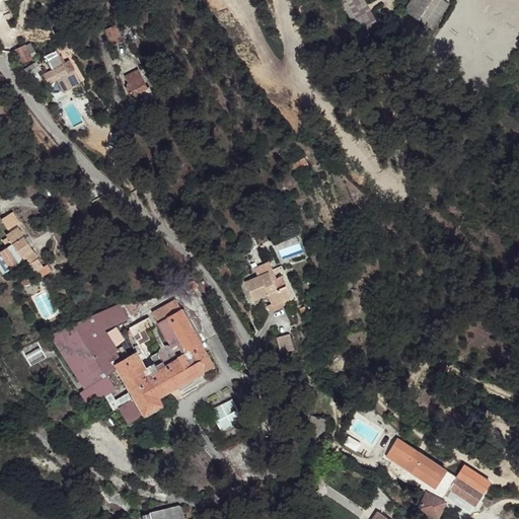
[(364,0),(340,0),(359,35),(378,25),(364,0)]
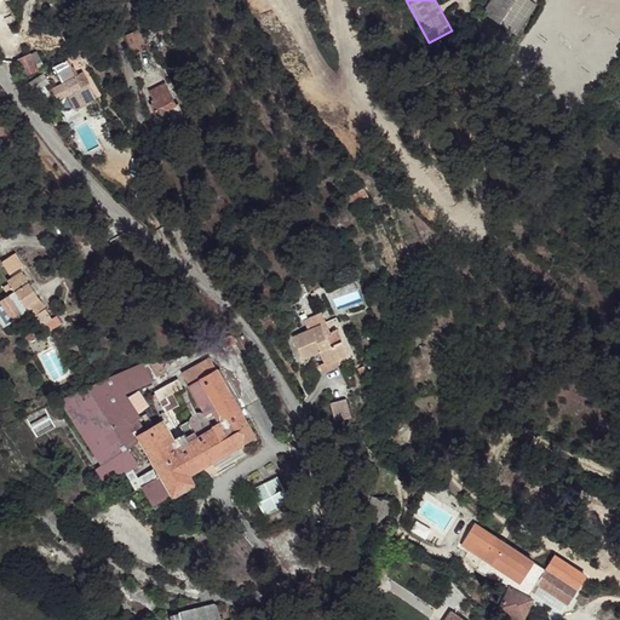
[(537,4),(530,0),(493,0),(487,11),(516,34),(537,4)]
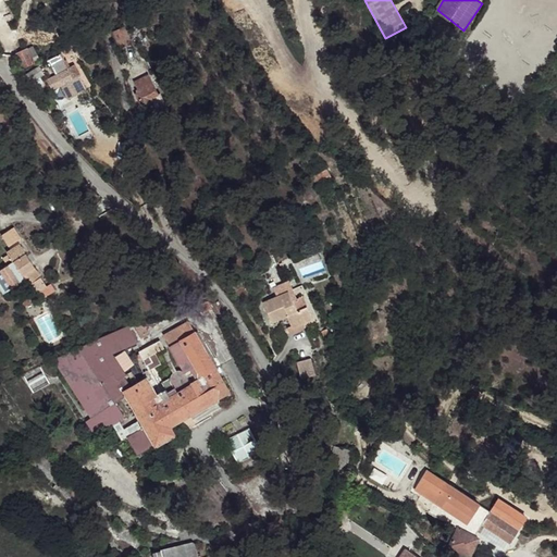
[(132,42),(126,27),(116,34),(122,47),(132,42)]
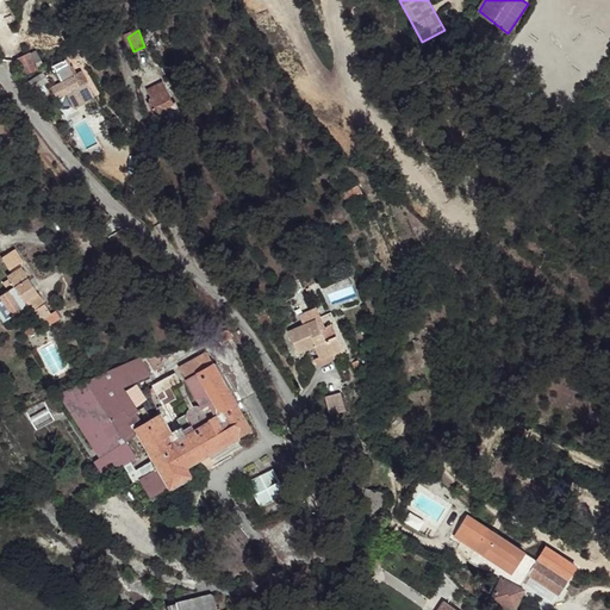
[(37,69),(29,55),(17,61),(27,75),(37,69)]
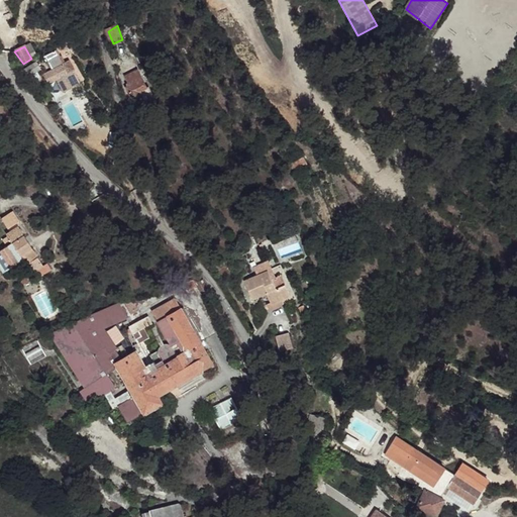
[(58,50),(47,57),(66,92),(83,83),(71,61),(65,64),(58,50)]
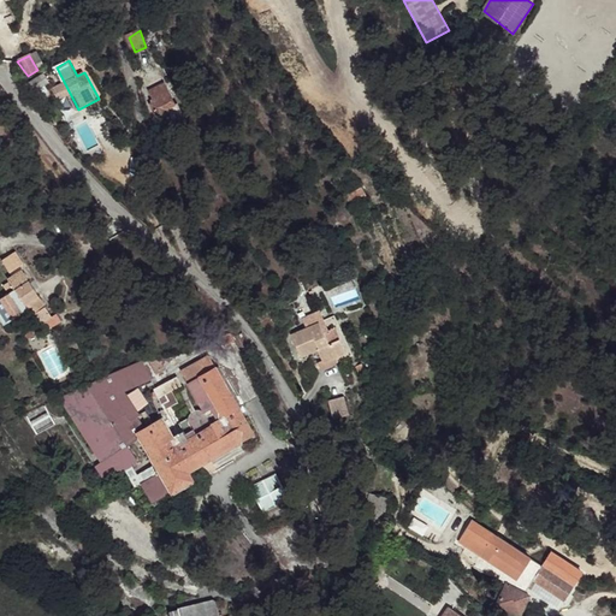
[(53,82),(48,75),(31,84),(42,101),(51,96),(46,88),(53,82)]
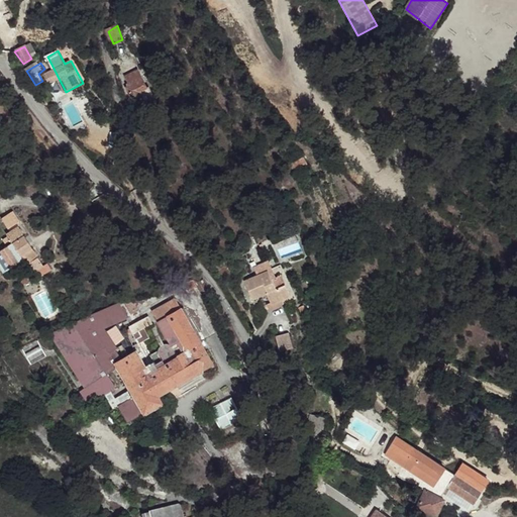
[(149,91),(138,71),(126,78),(130,86),(127,88),(136,103),(144,98),(146,101),(154,96),(150,88),(149,91)]
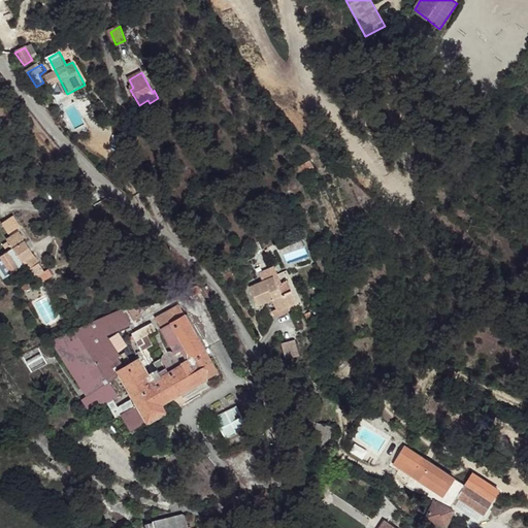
[(296,169),(299,174),(311,166),(308,161),(296,169)]
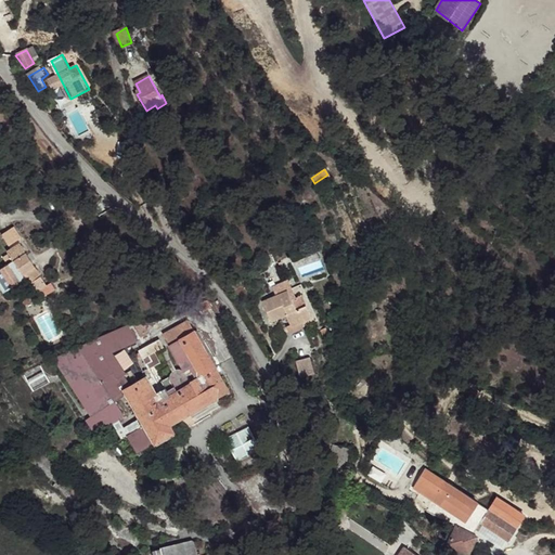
[(23,233),(18,227),(7,233),(10,240),(23,233)]
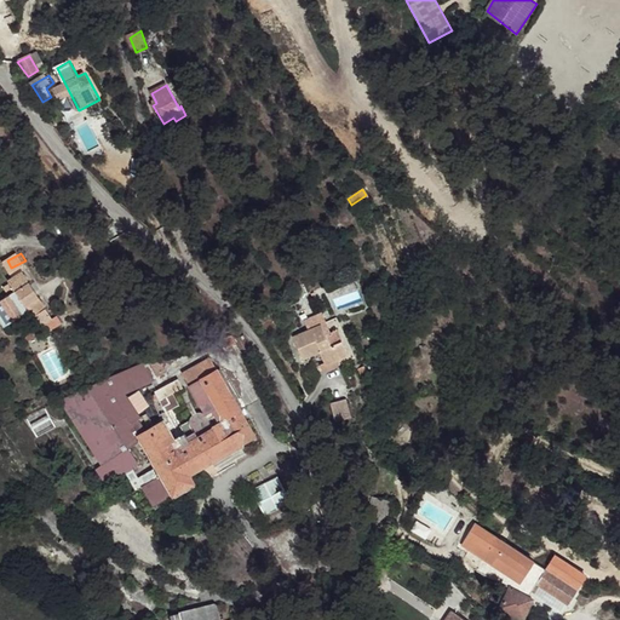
[(28,265),(26,260),(11,268),(15,273),(28,265)]
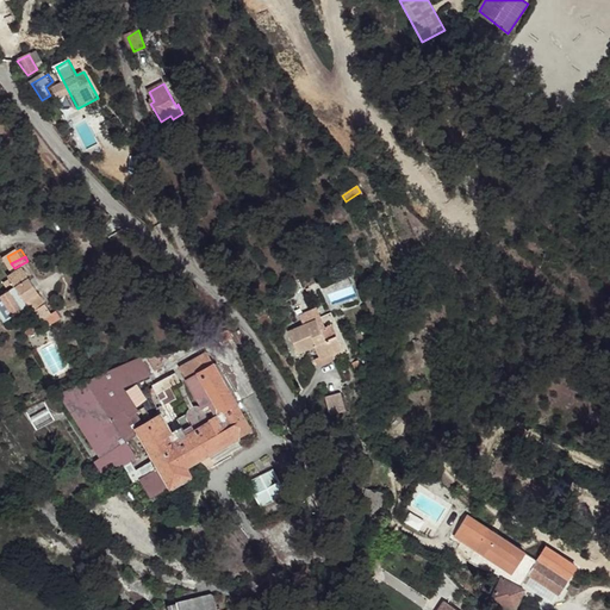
[(54,313),(26,267),(11,275),(13,280),(6,284),(10,291),(2,294),(14,315),(32,304),(43,321),(47,318),(54,313)]
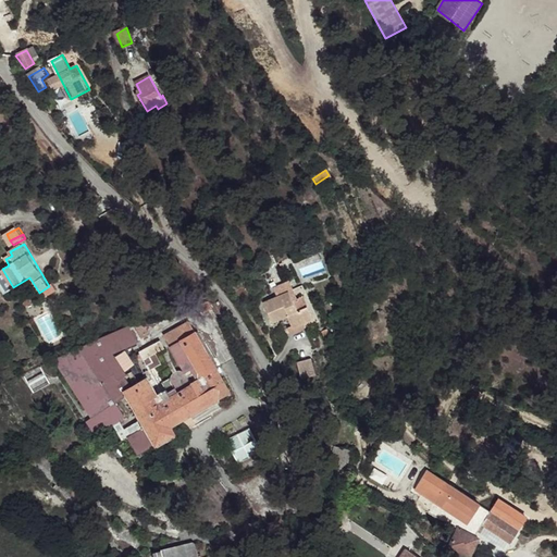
[(275,288),(276,292),(291,286),(294,293),(296,292),(291,281),(275,288)]
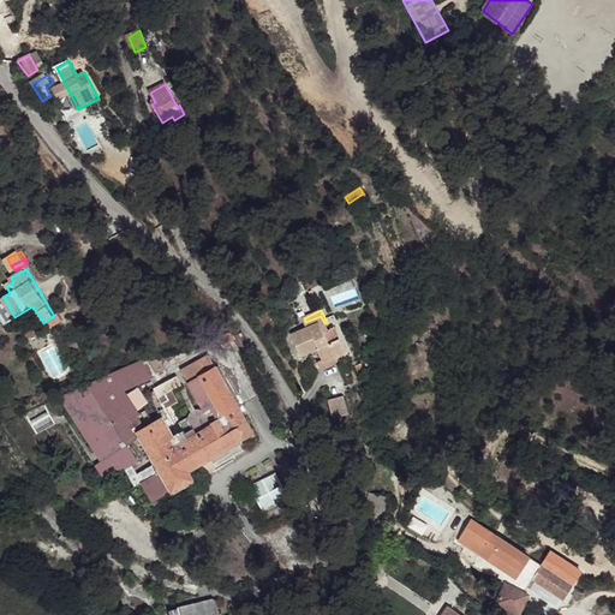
[(54,316),(47,321),(51,328),(58,323),(54,316)]
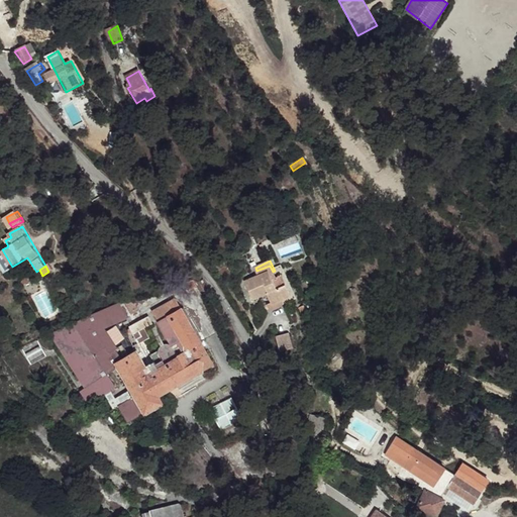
[(273,272),(270,266),(256,271),(260,277),(245,283),(253,301),(267,295),(273,307),(287,301),(281,288),(278,289),(271,274),(273,272)]
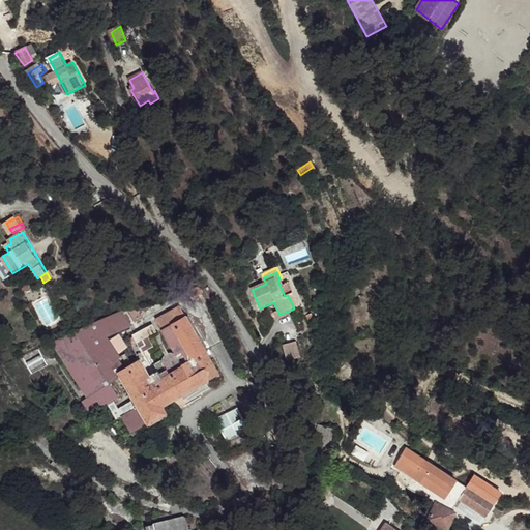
[(294,292),(288,295),(294,308),(300,304),(294,292)]
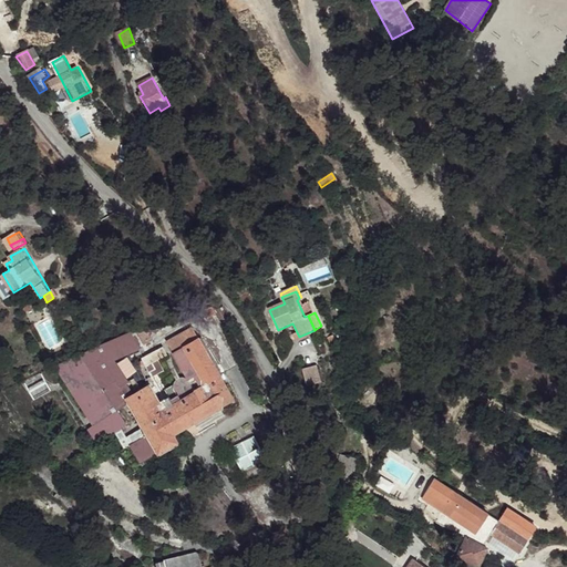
[(195,330),(169,343),(188,380),(184,378),(178,379),(175,382),(173,389),(166,392),(162,384),(165,382),(162,377),(167,374),(156,354),(144,362),(153,377),(146,381),(150,387),(130,395),(112,368),(141,351),(131,333),(103,343),(66,366),(102,424),(99,425),(109,439),(117,435),(125,449),(151,436),(143,426),(161,416),(173,435),(237,399),(195,330)]
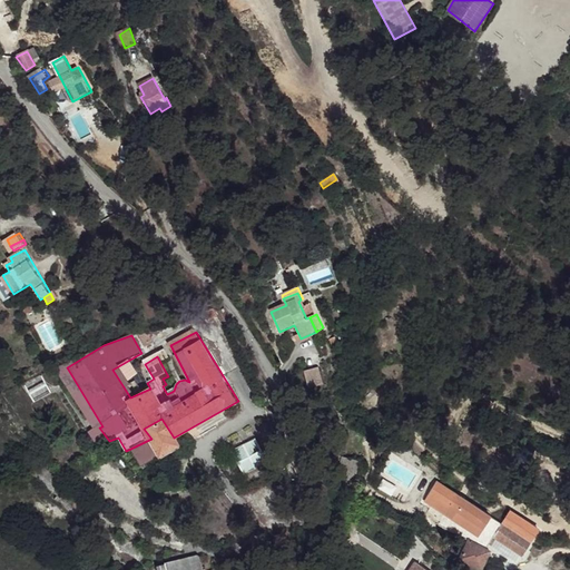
[(323,384),(320,367),(306,371),(310,387),(323,384)]
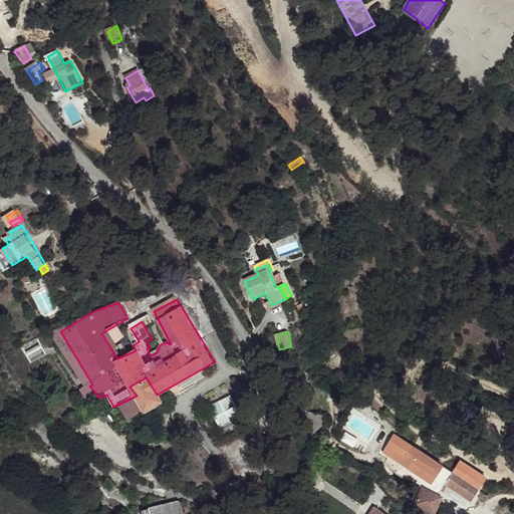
[(89,386),(56,332),(54,333),(86,388),(89,386)]
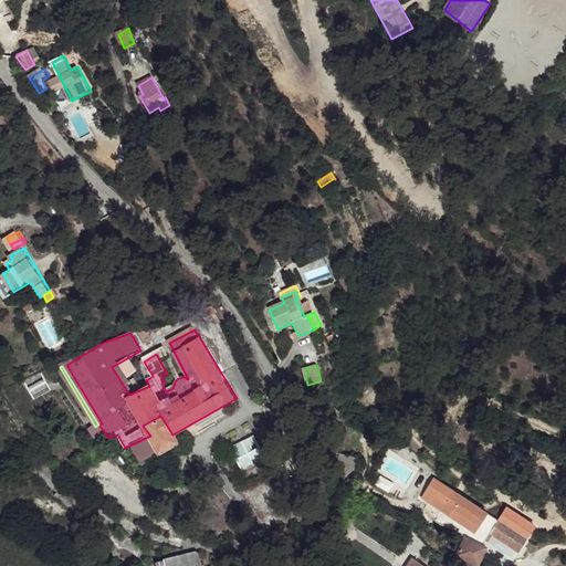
[(173,435),(160,416),(143,426),(150,436),(159,454),(178,443),(173,435)]
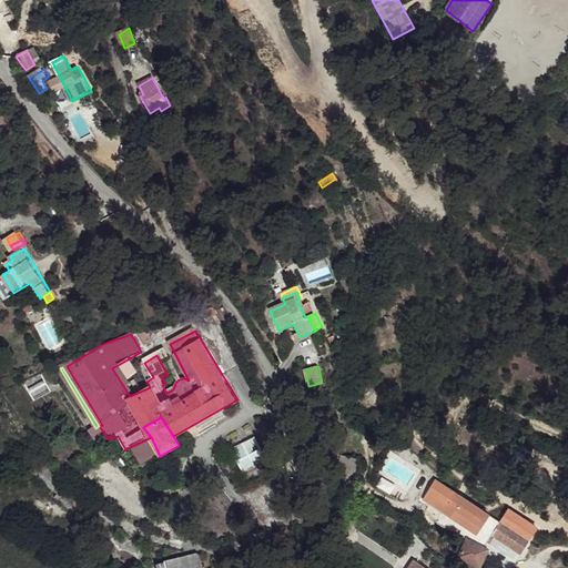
[(109,439),(99,426),(95,428),(91,429),(99,445),(109,439)]
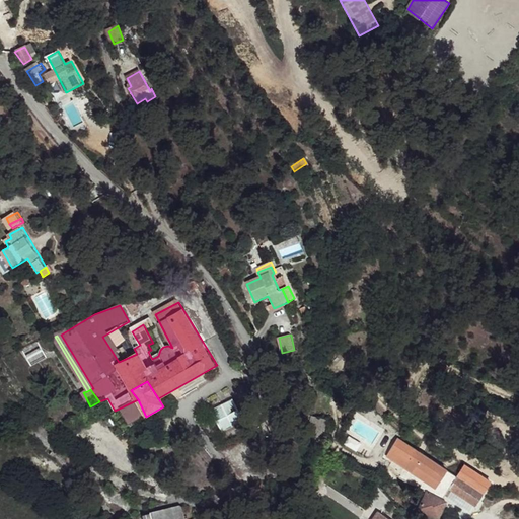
[(232,398),(211,410),(222,432),(243,422),(232,398)]
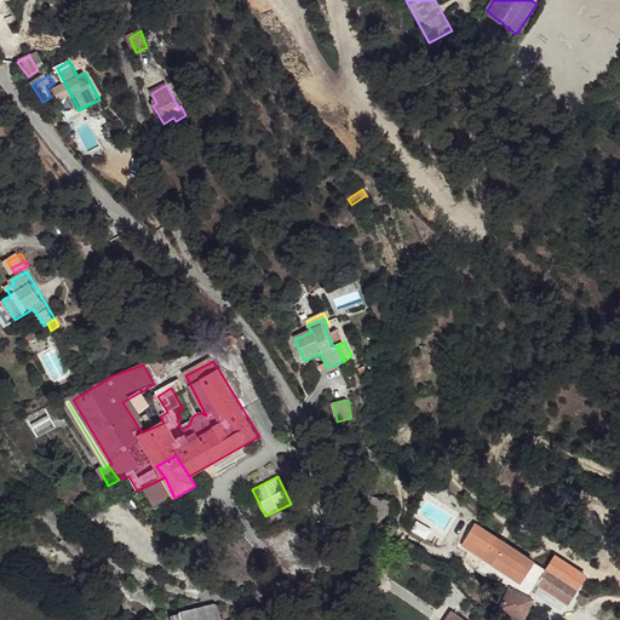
[(396,497),(378,492),(369,518),(388,524),(396,497)]
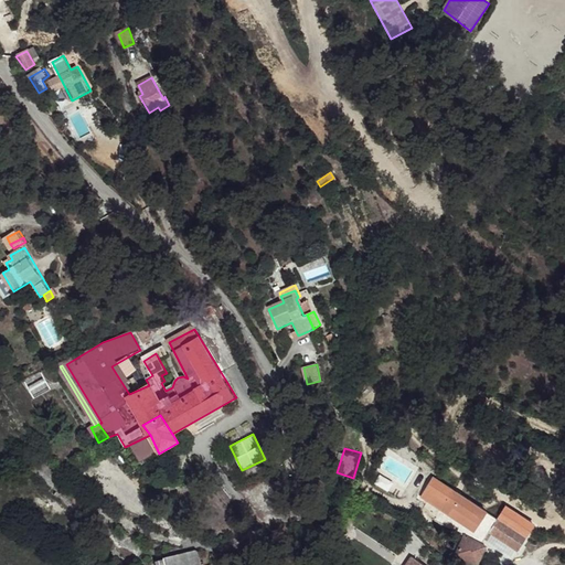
[(451,490),(438,480),(435,478),(420,499),(428,504),(428,502),(440,509),(445,504),(451,490)]
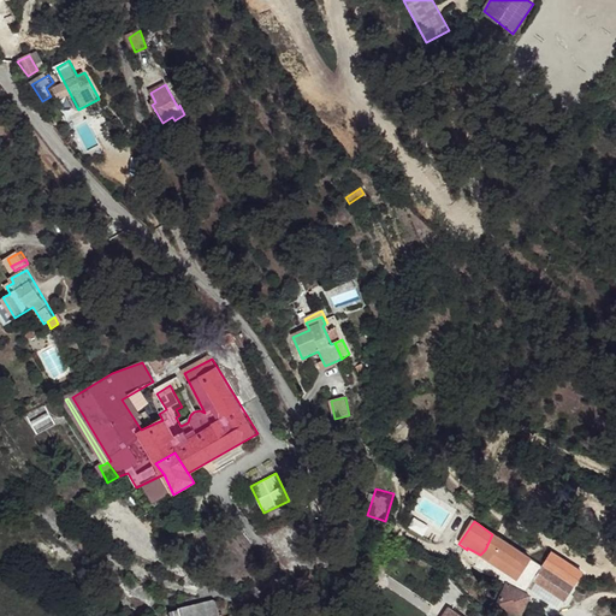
[(578,587),(492,534),(485,550),(537,582),(567,602),(578,587)]
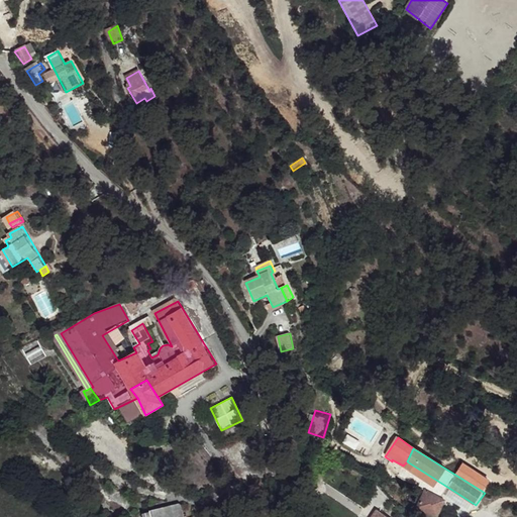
[(450,489),(407,461),(403,466),(397,476),(426,493),(443,501),(450,489)]
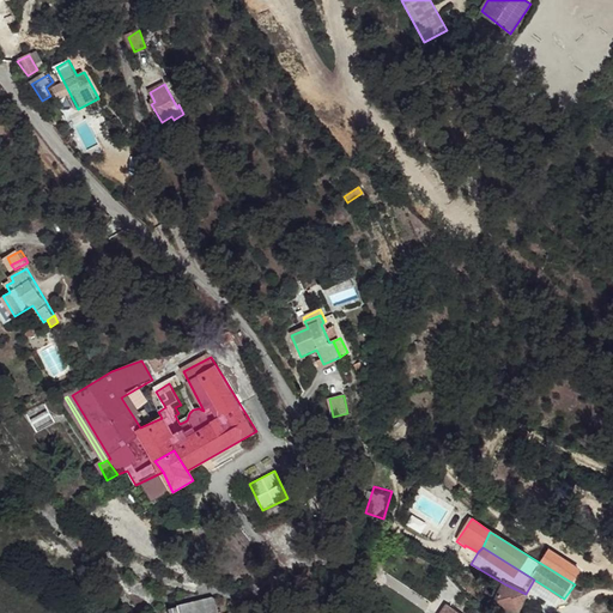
[(526,594),(505,584),(498,605),(519,612),(520,612),(529,595),(526,594)]
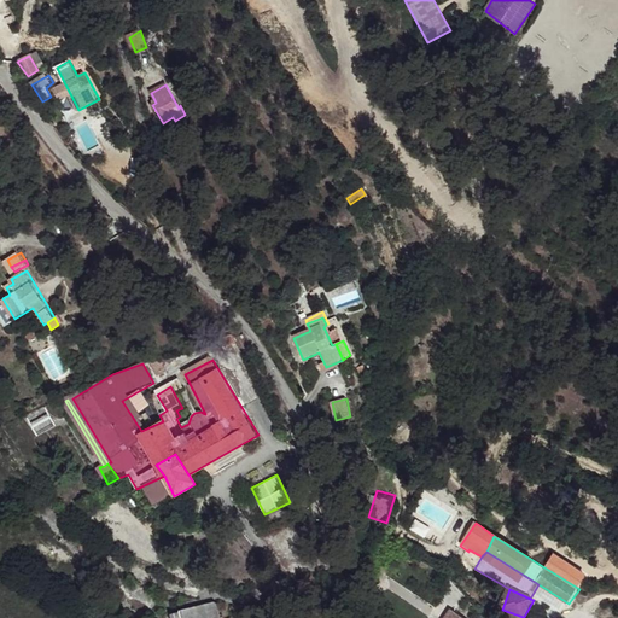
[(214,604),(200,607),(207,617),(216,617),(217,617),(214,604)]
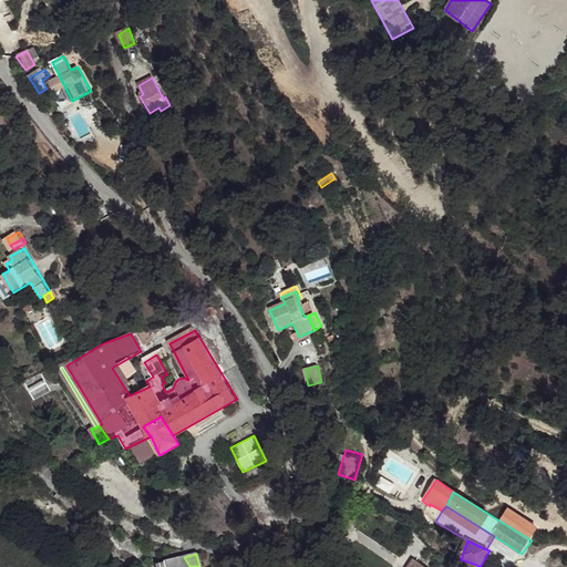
[(189,566),(184,557),(155,565),(156,566),(189,566)]
